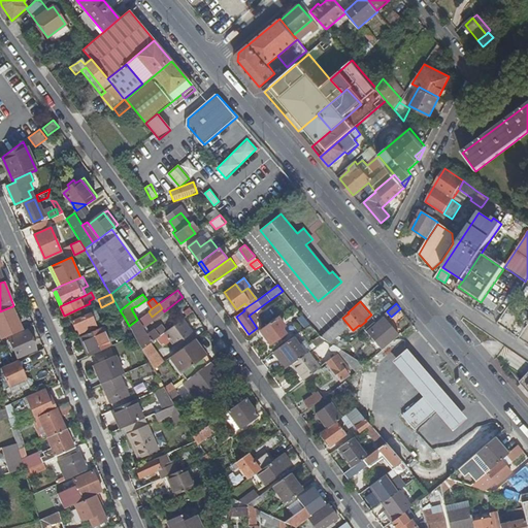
[(23,329),(12,306),(2,310),(0,311),(0,332),(2,338),(23,329)]
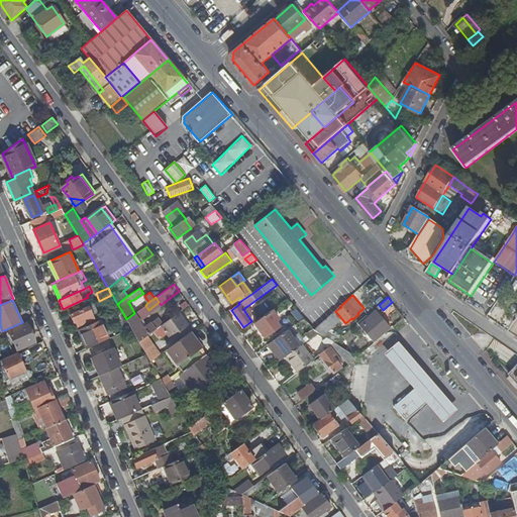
[(95,318),(89,305),(71,313),(74,321),(76,320),(78,325),(95,318)]
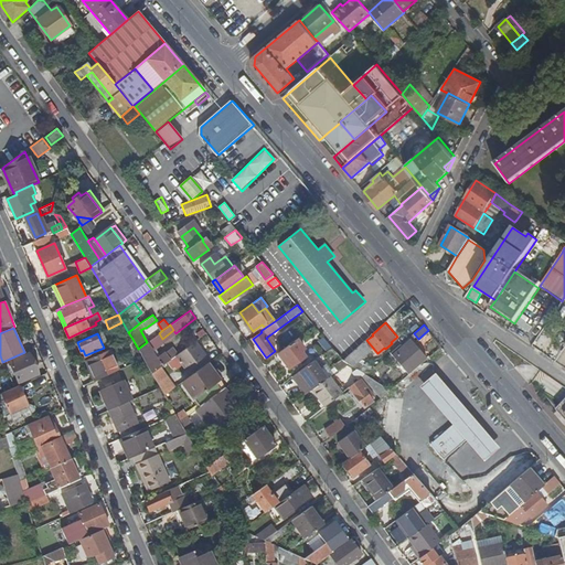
[(171,359),(166,352),(155,360),(149,351),(163,340),(162,339),(159,333),(147,342),(138,349),(144,359),(148,364),(152,373),(162,365),(171,359)]
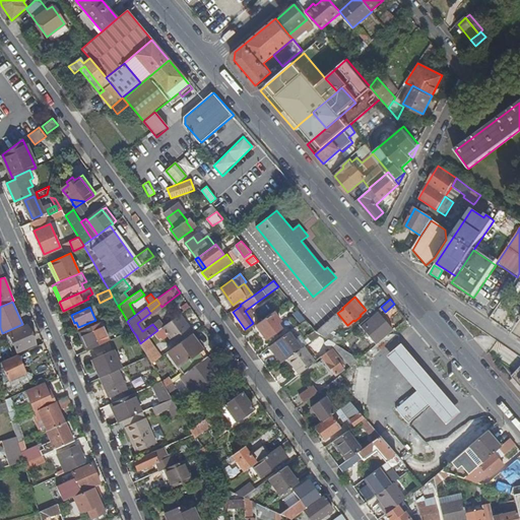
[(505,313),(497,307),(490,318),(498,324),(505,313)]
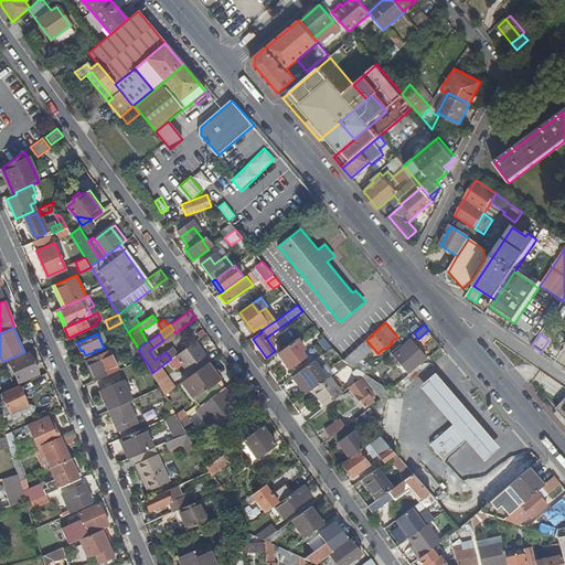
[(304,349),(297,339),(277,353),(288,369),(305,356),(300,351),(304,349)]
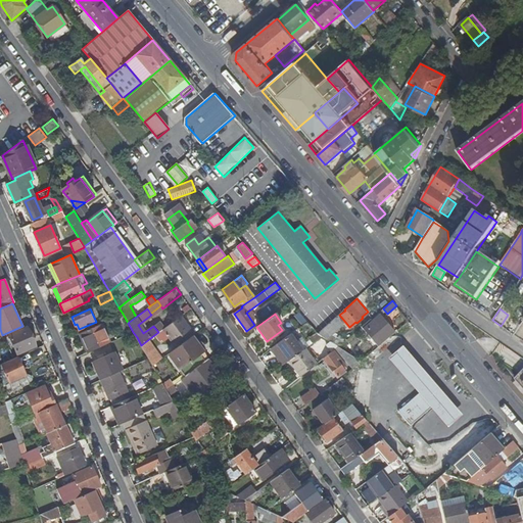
[(373,321),(371,319),(363,327),(372,337),(373,336),(380,344),(395,331),(380,315),(373,321)]
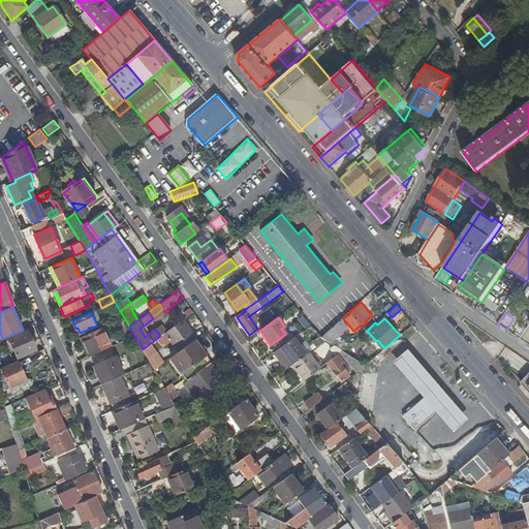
[(192,333),(183,319),(165,332),(164,333),(175,346),(192,333)]
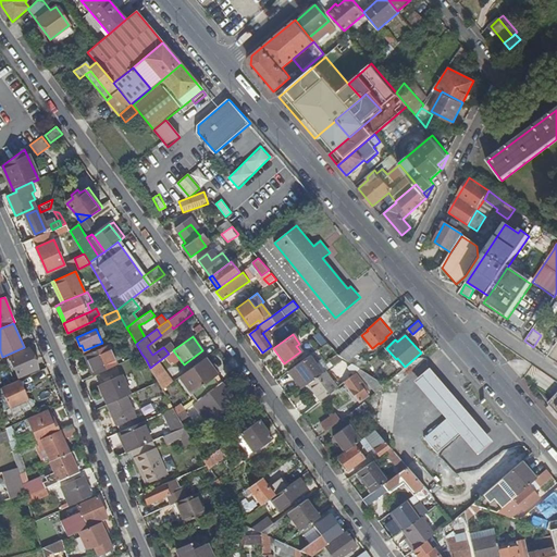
[(358,337),(338,355),(343,358),(347,361),(354,356),(366,345),(358,337)]
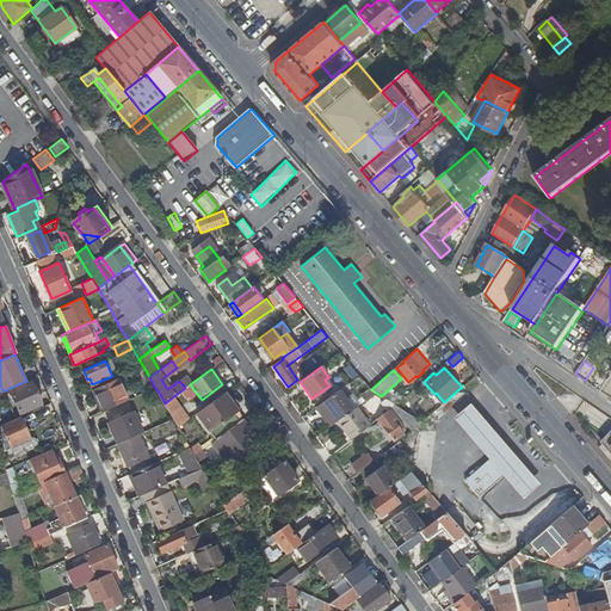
[(179,381),(185,388),(190,384),(191,383),(186,376),(179,381)]
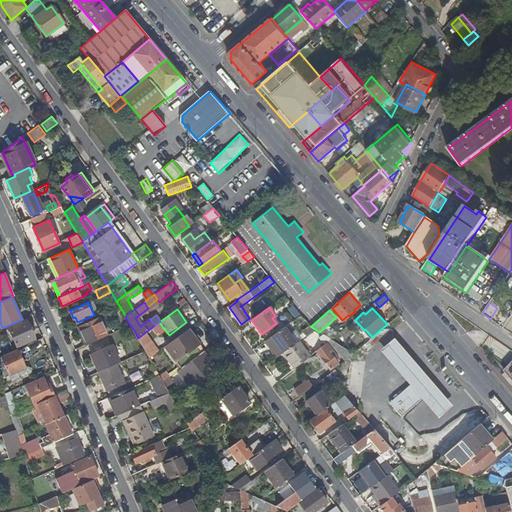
[(107,335),(99,317),(79,326),(87,344),(107,335)]
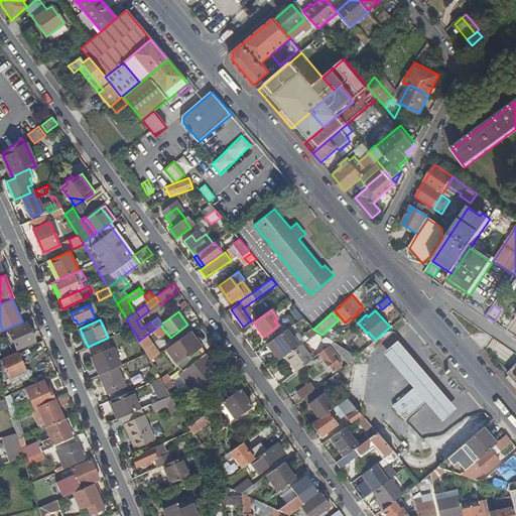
[(35,341),(27,323),(9,330),(18,350),(35,341)]
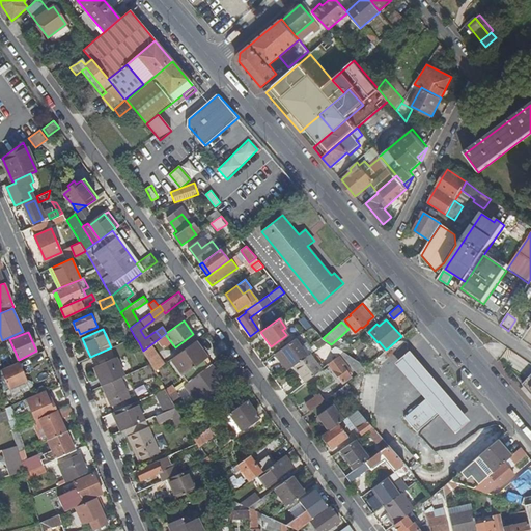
[(307,355),(295,339),(274,355),(286,371),(292,366),(307,355)]
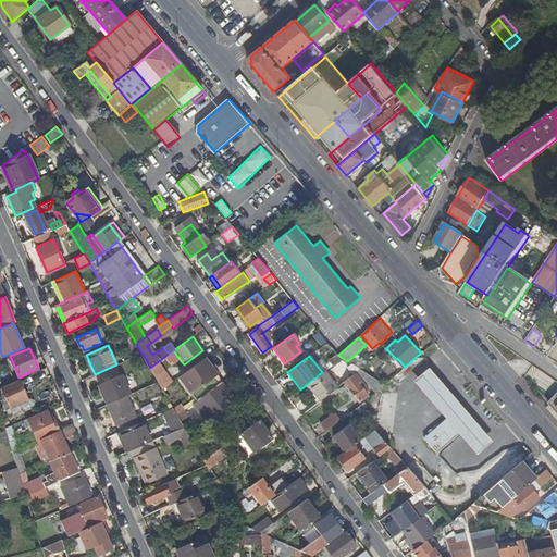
[(367,364),(354,356),(347,361),(360,369),(367,364)]
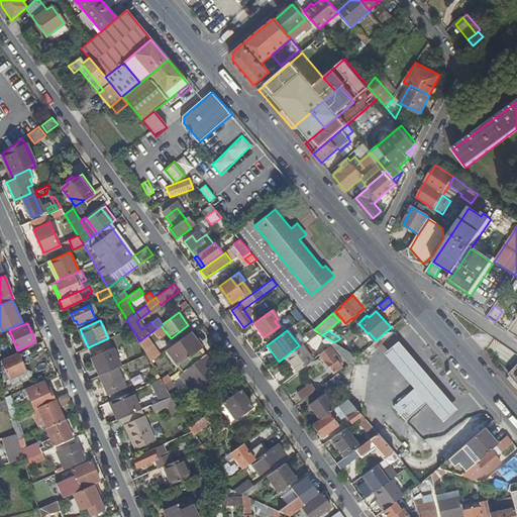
[(200,348),(189,332),(167,349),(183,372),(189,368),(203,356),(198,350),(200,348)]
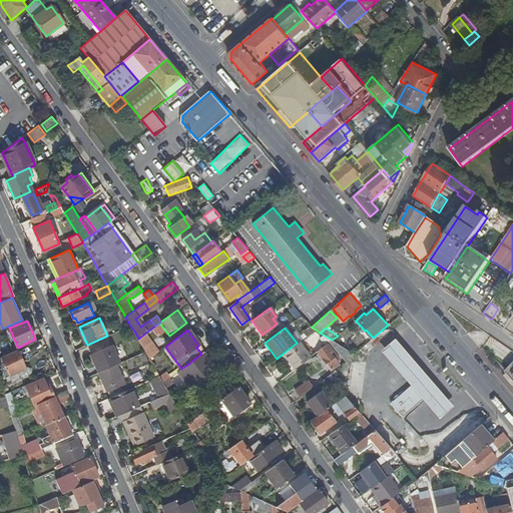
[(158,352),(147,332),(138,339),(145,351),(149,358),(158,352)]
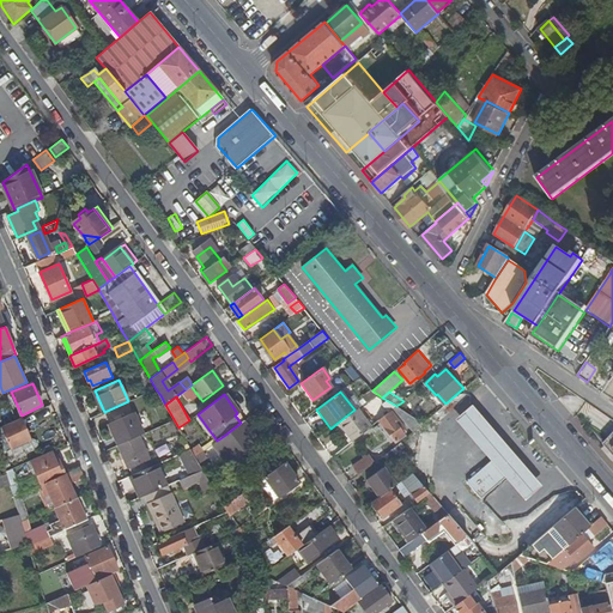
[(53,412),(49,405),(35,412),(38,419),(53,412)]
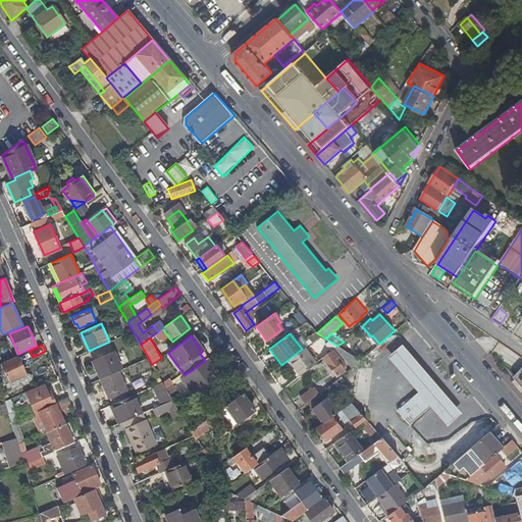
[(387,357),(418,392),(422,388),(434,403),(430,406),(447,425),(461,413),(402,345),(387,357)]
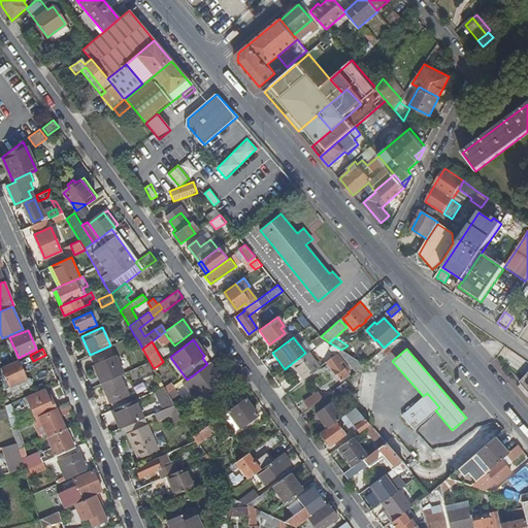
[(291,364),(303,381),(319,368),(307,352),(305,353),(291,364)]
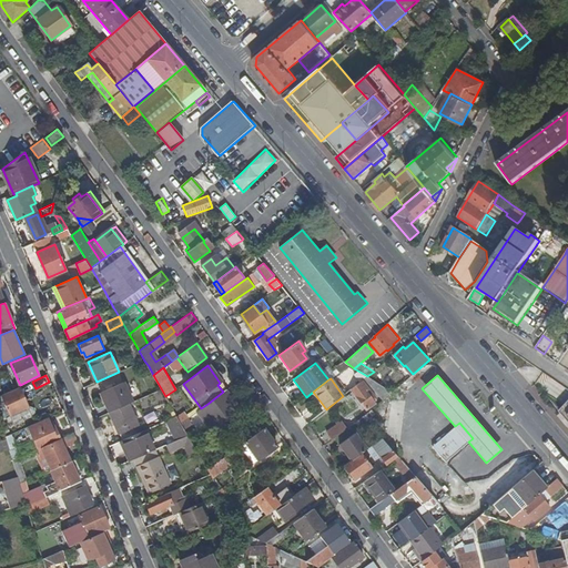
[(376,398),(363,381),(351,389),(367,409),(375,404),(373,401),(376,398)]
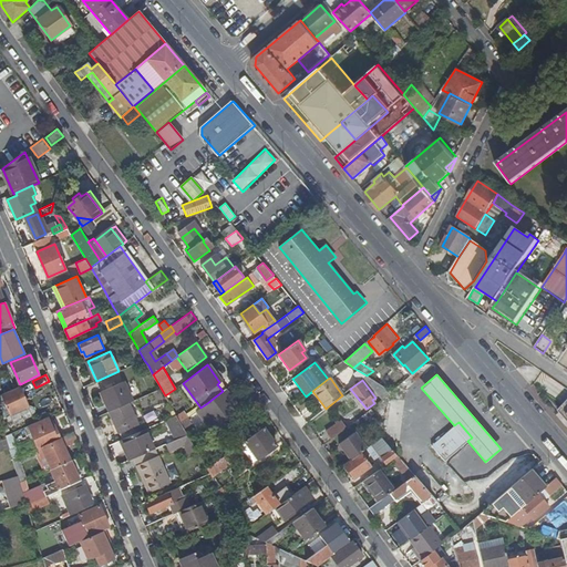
[(369,384),(383,399),(391,392),(373,380),(369,384)]
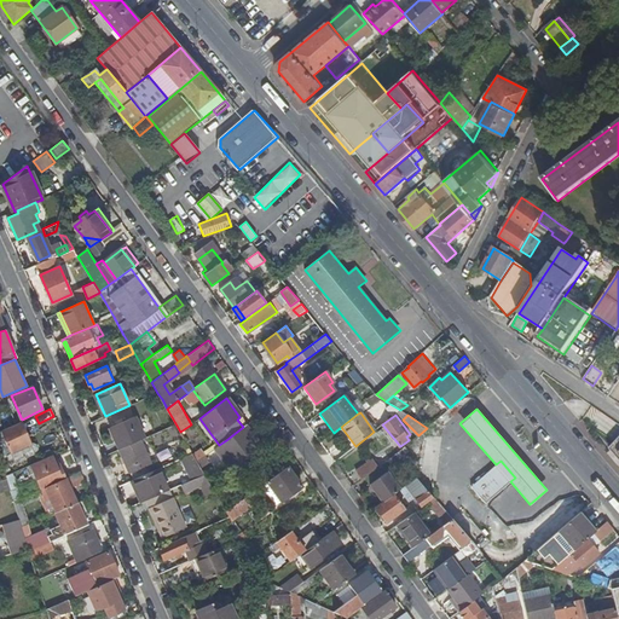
[(111,428),(120,449),(140,439),(145,438),(137,417),(111,428)]
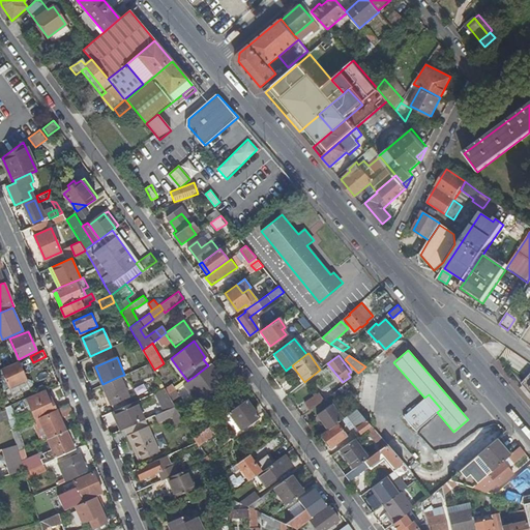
[(0,388),(1,390),(27,380),(19,361),(2,369),(5,374),(0,376),(0,382),(1,384),(3,383),(4,386),(0,388)]
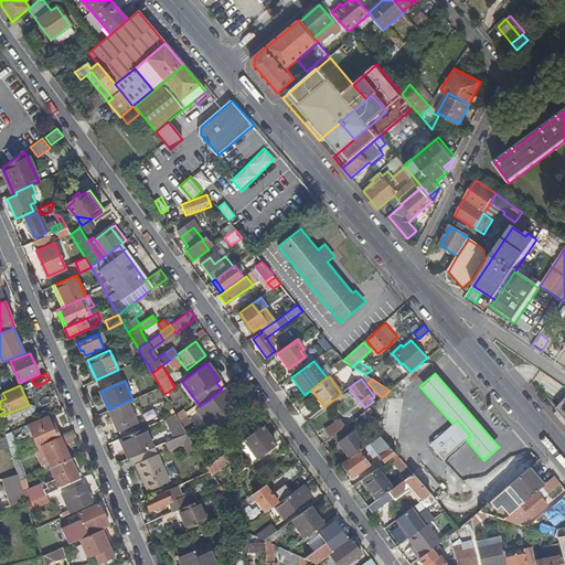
[(240,406),(225,387),(222,390),(206,402),(221,420),(240,406)]
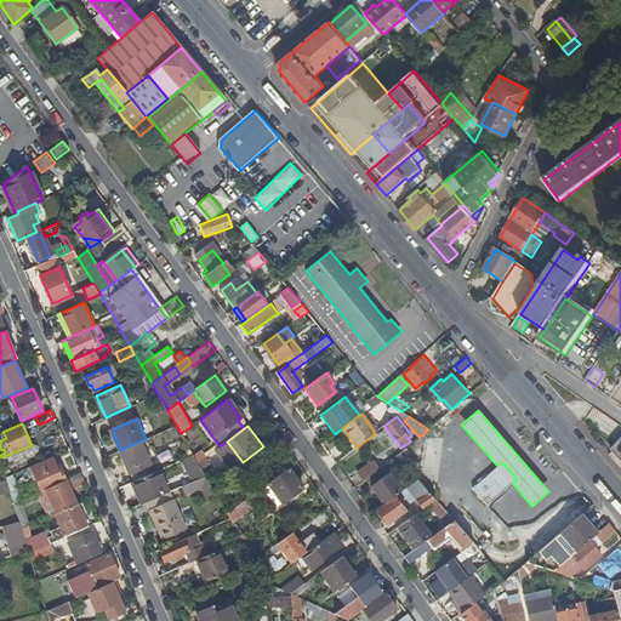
[(147,455),(141,440),(120,450),(130,473),(149,465),(146,455),(147,455)]
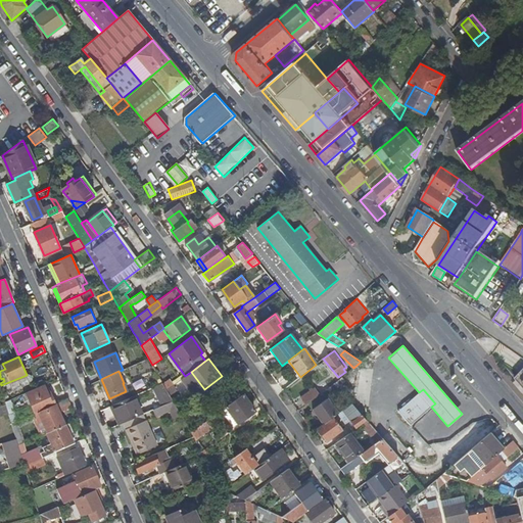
[(30,382),(27,375),(1,385),(2,387),(6,385),(9,391),(30,382)]
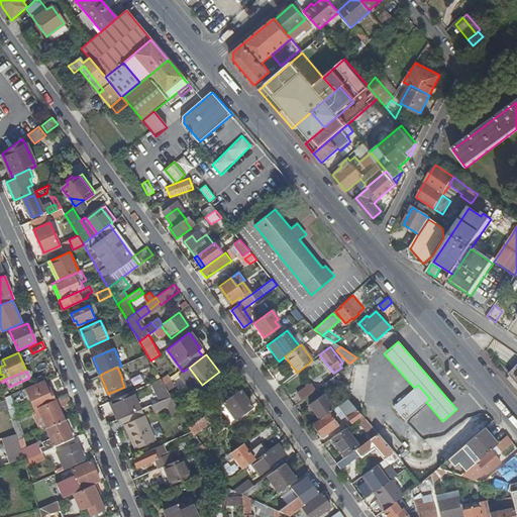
[(168,376),(162,380),(165,385),(170,381),(171,380),(168,376)]
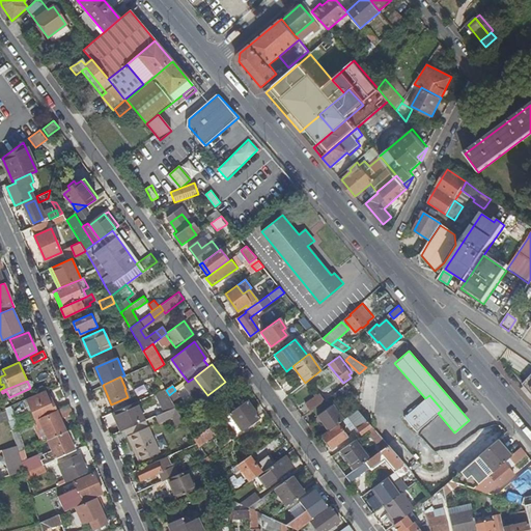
[(155,393),(164,412),(175,407),(169,395),(166,390),(165,389),(155,393)]
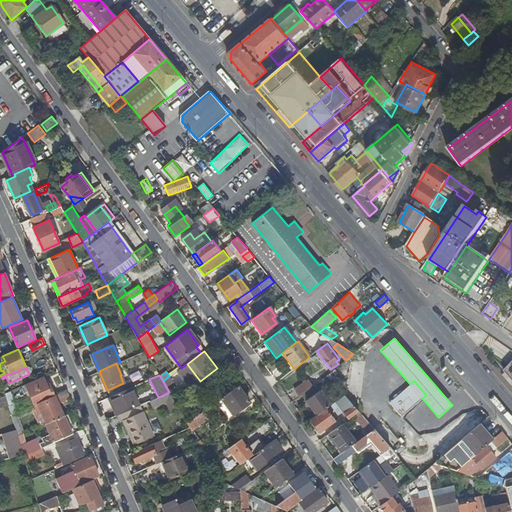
[(47,384),(43,376),(26,384),(35,404),(38,403),(55,395),(50,383),(47,384)]
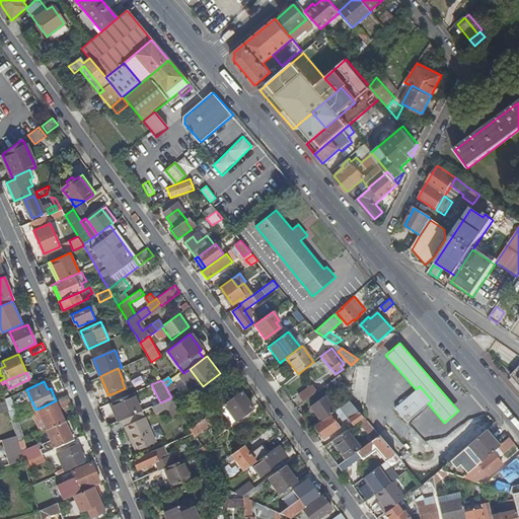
[(180,399),(170,382),(165,386),(171,397),(175,403),(180,399)]
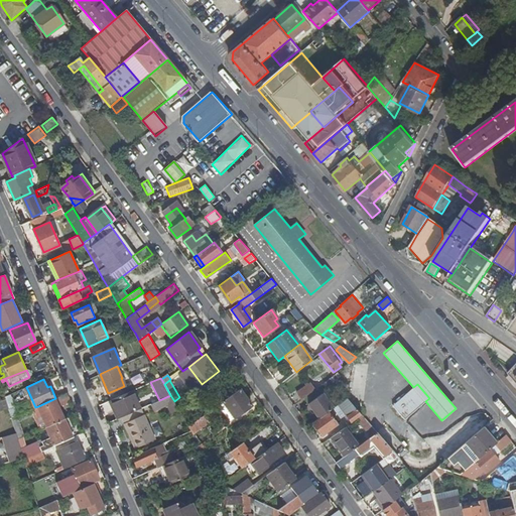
[(224,389),(229,396),(239,389),(234,382),(224,389)]
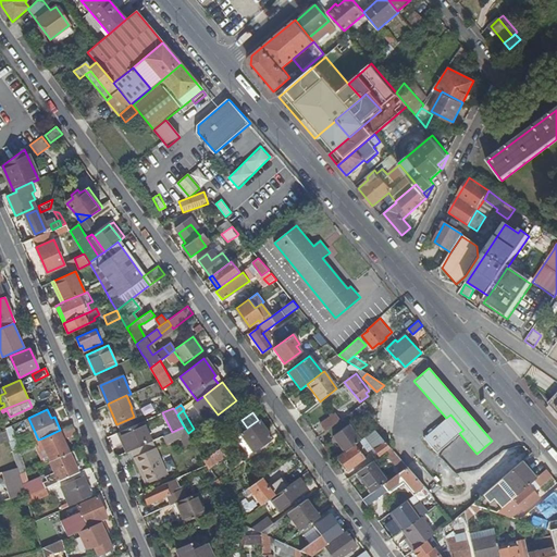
[(321,423),(326,431),(341,420),(335,412),(321,423)]
